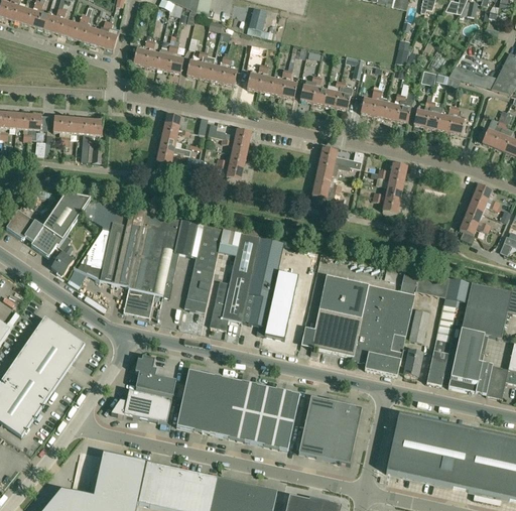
[(0,14),(9,17),(13,3),(5,0),(2,0),(0,4),(0,14)]
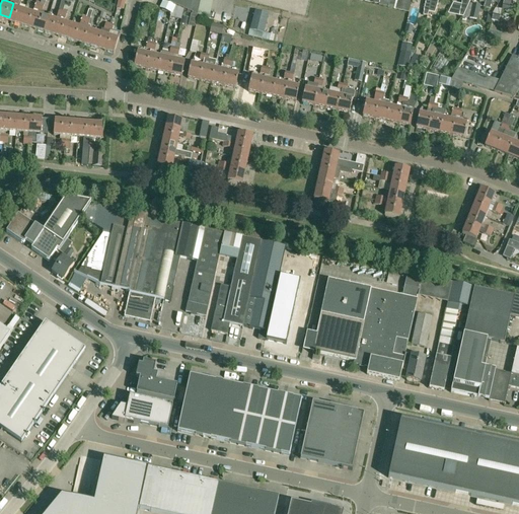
[(25,6),(17,4),(18,0),(14,0),(13,3),(9,17),(20,21),(25,6)]
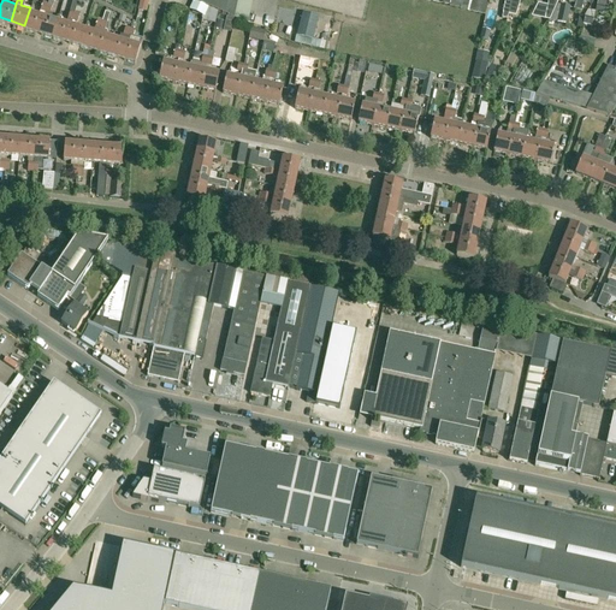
[(51,7),(53,0),(52,0),(47,0),(46,5),(43,12),(39,29),(52,34),(58,16),(51,15),(52,7),(51,7)]
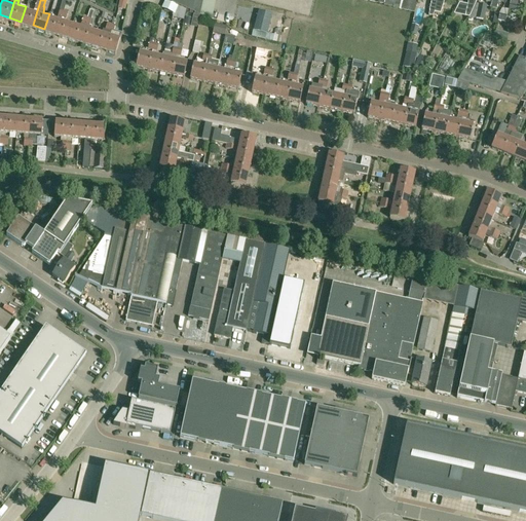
[(63,11),(64,6),(66,0),(61,0),(58,10),(63,11)]
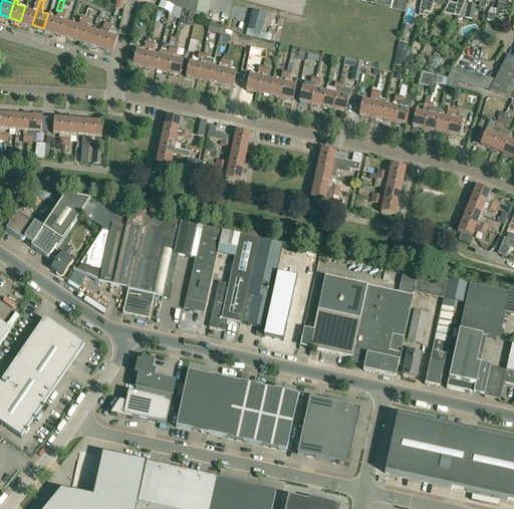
[(171,0),(173,1),(183,5),(196,11),(195,12),(196,12),(207,17),(210,0),(171,0)]
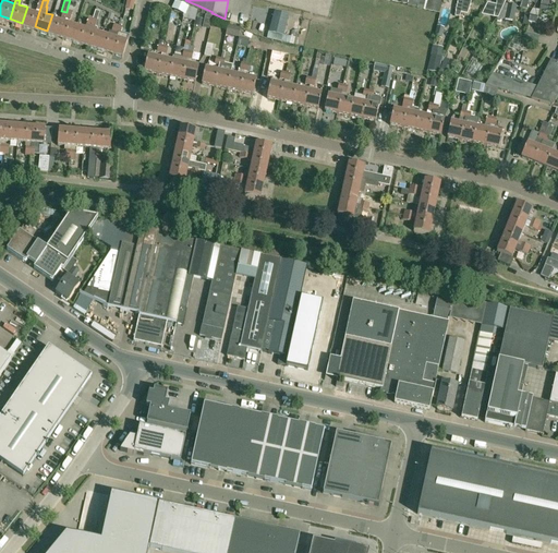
[(457,0),(456,7),(455,11),(459,12),(460,8),(463,0),(457,0)]
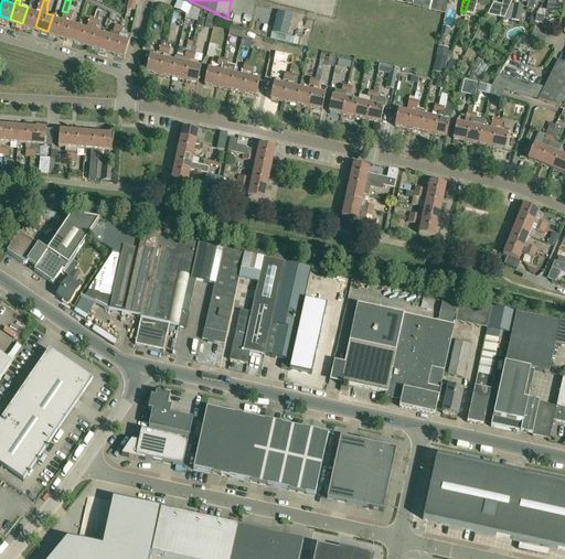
[(469,0),(466,8),(472,10),(476,1),(476,0),(469,0)]
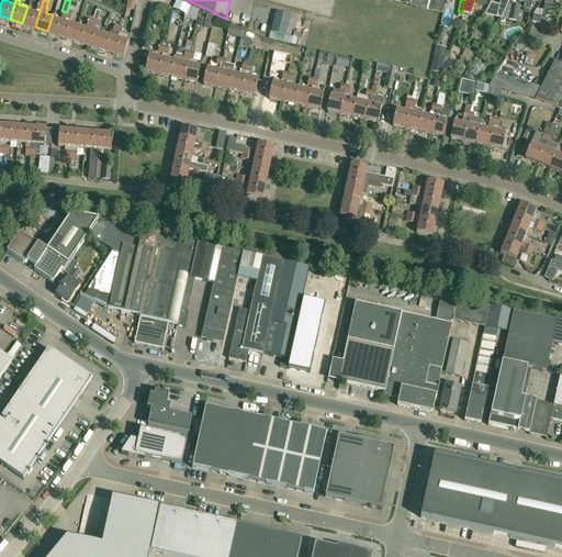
[(499,0),(497,12),(502,13),(508,0),(499,0)]
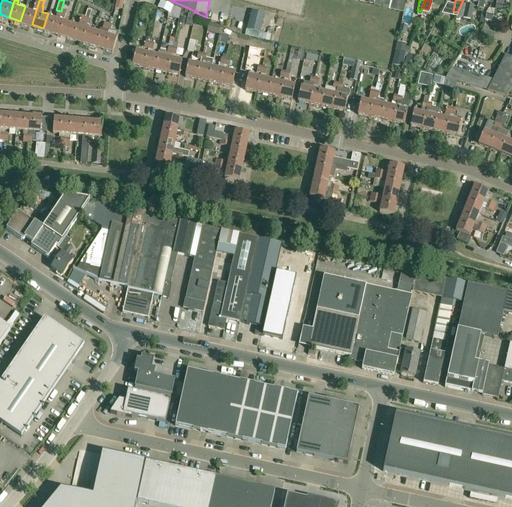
[(463,0),(457,12),(471,15),(474,1),(468,0),(463,0)]
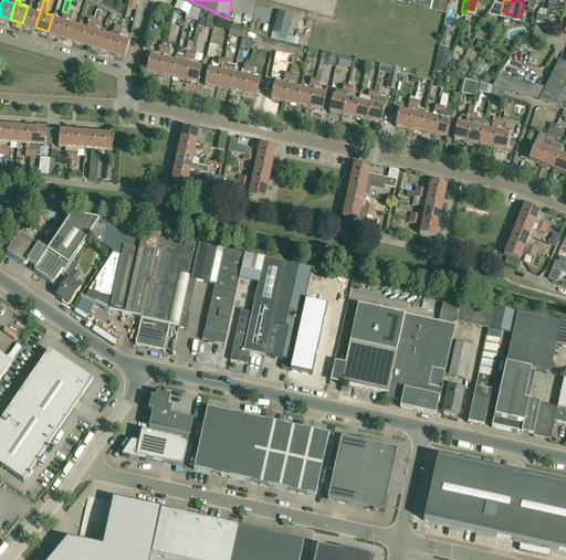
[(190,1),(186,13),(198,17),(201,6),(190,1)]
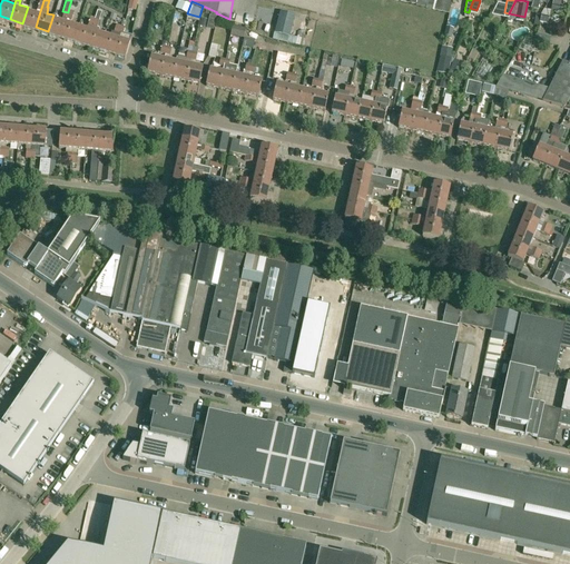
[(105,30),(98,29),(99,22),(98,22),(104,8),(98,6),(95,15),(91,27),(87,42),(99,47),(105,30)]
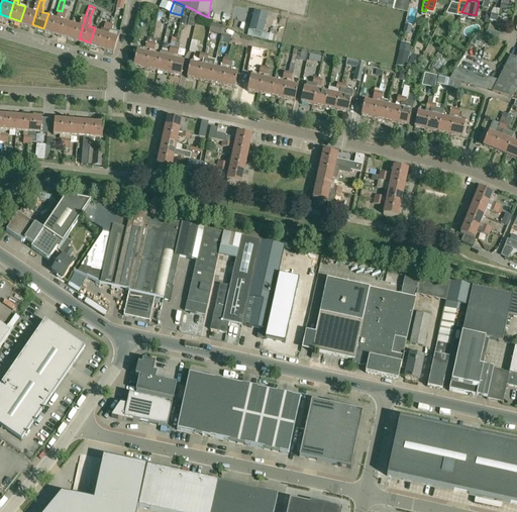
[(25,6),(20,21),(32,24),(36,10),(31,8),(25,6)]
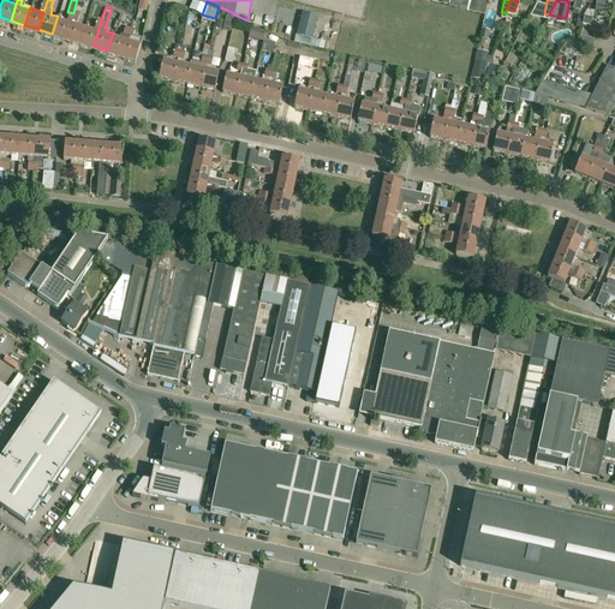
[(317,12),(303,9),(298,29),(311,33),(317,12)]
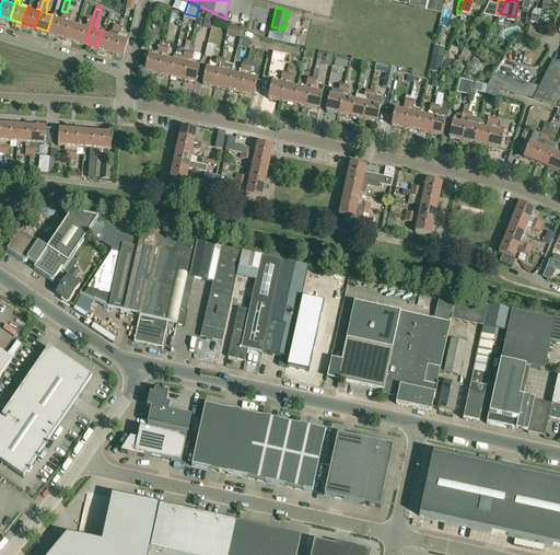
[(90,26),(93,14),(89,12),(84,24),(78,22),(72,38),(85,42),(90,26)]
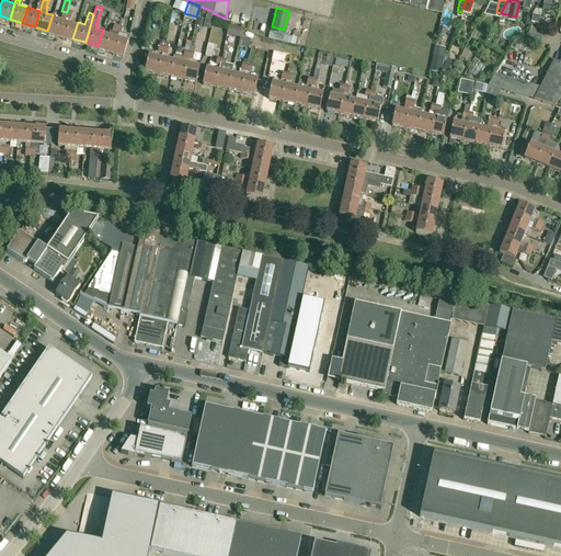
[(60,34),(65,19),(53,14),(47,31),(60,34)]
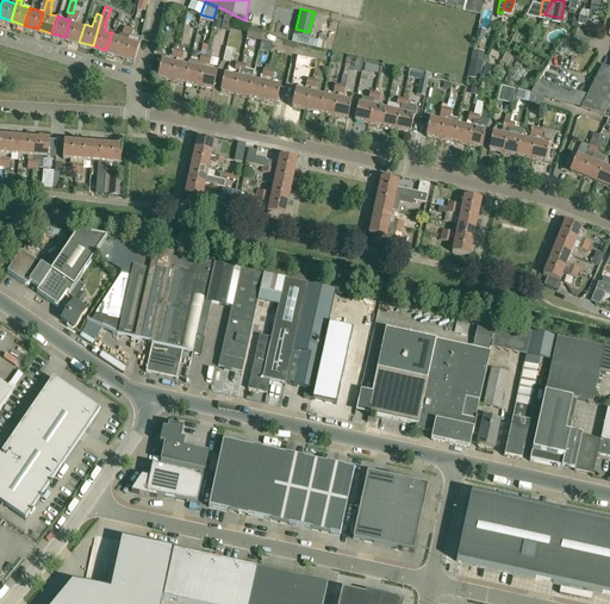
[(79,42),(85,24),(70,20),(66,37),(79,42)]
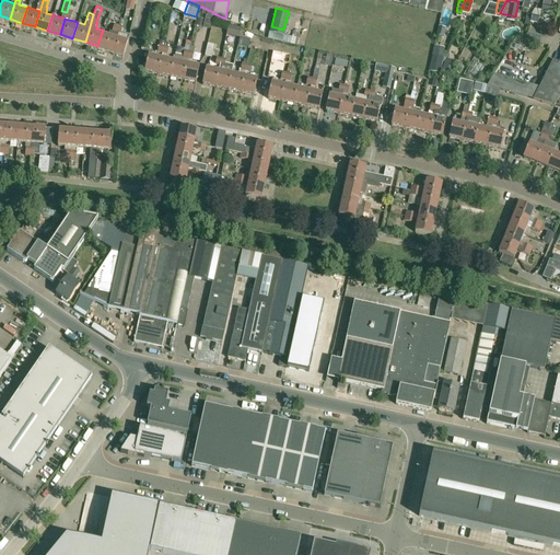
[(228,22),(226,30),(240,33),(241,25),(228,22)]
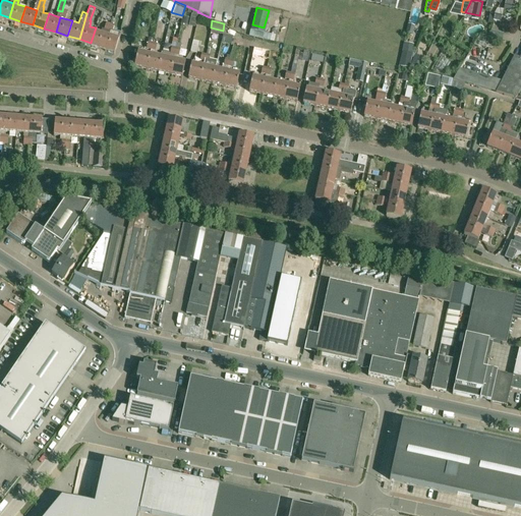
[(414,25),(414,21),(407,20),(406,25),(405,31),(412,33),(414,25)]
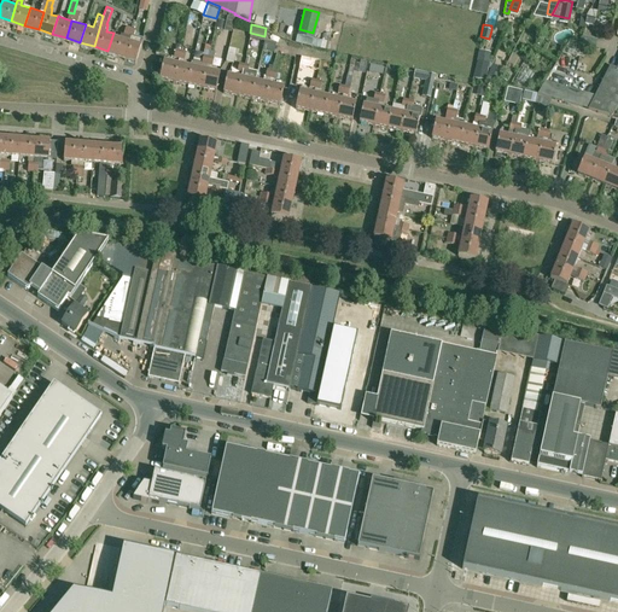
[(122,54),(127,38),(114,33),(108,51),(122,54)]
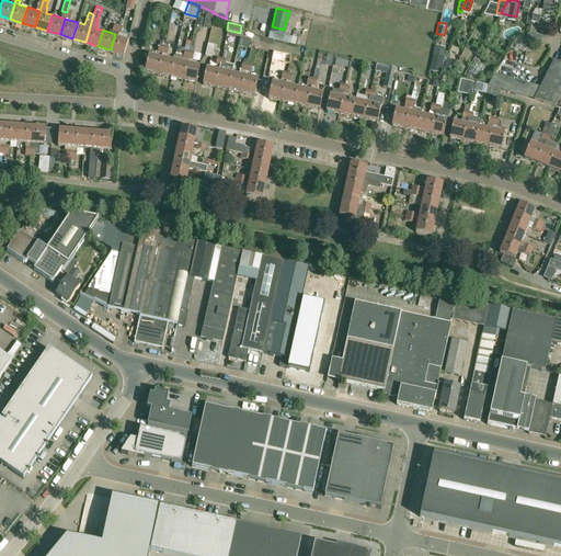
[(251,35),(240,33),(238,41),(249,43),(251,35)]
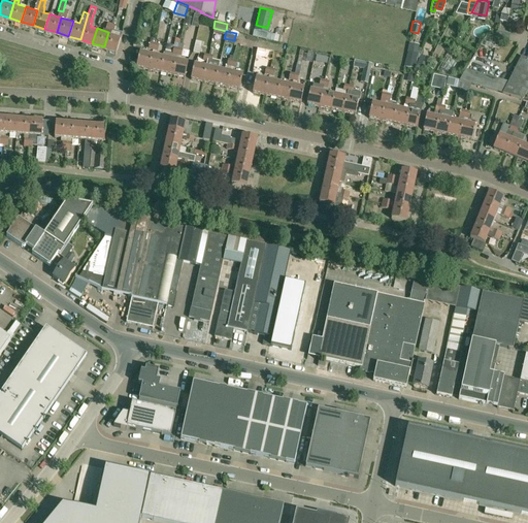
[(108,32),(104,46),(116,50),(121,35),(108,32)]
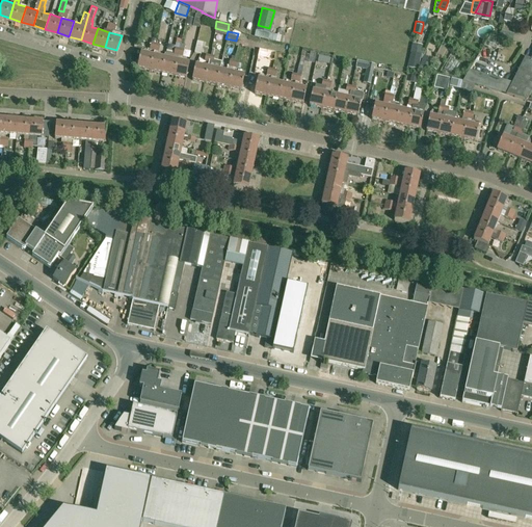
[(489,32),(484,41),(504,45),(506,35),(489,32)]
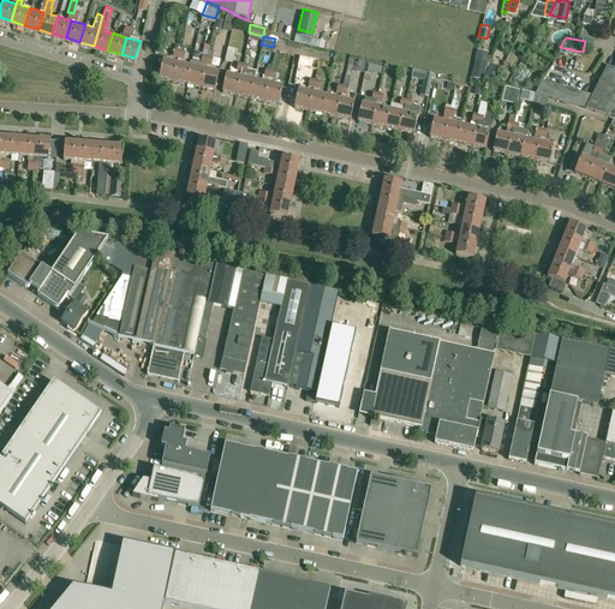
[(228,43),(226,55),(233,57),(236,45),(228,43)]
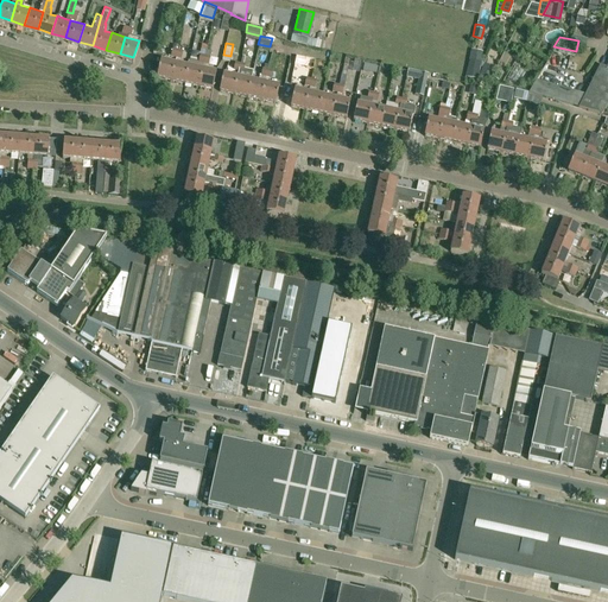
[(207,45),(200,44),(197,57),(204,58),(206,51),(207,45)]
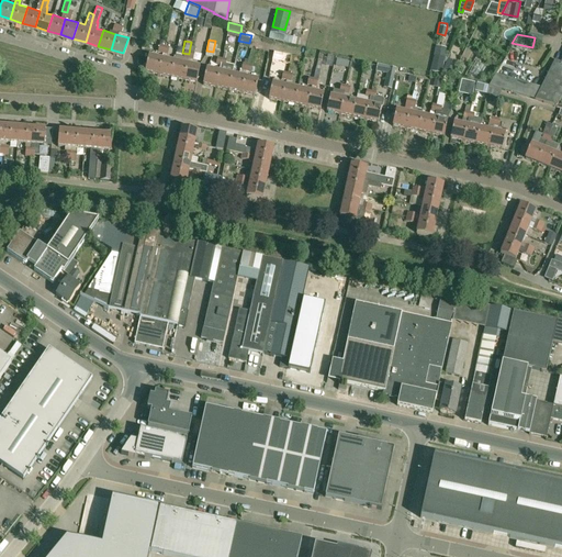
[(445,53),(434,51),(430,67),(440,69),(445,53)]
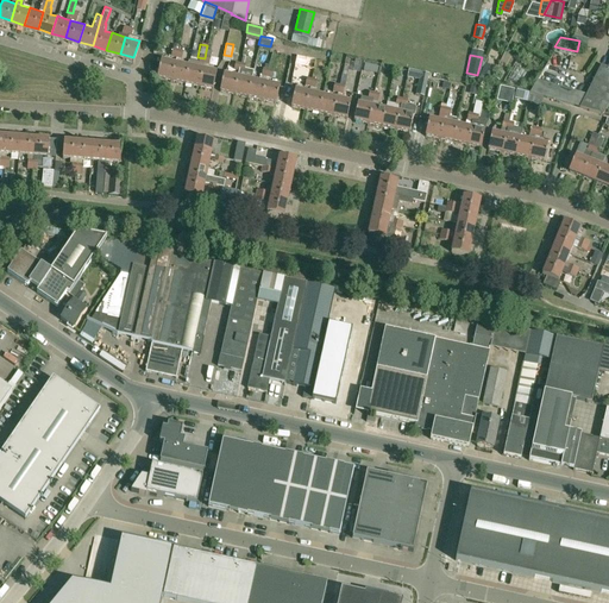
[(171,76),(175,58),(161,56),(157,73),(171,76)]
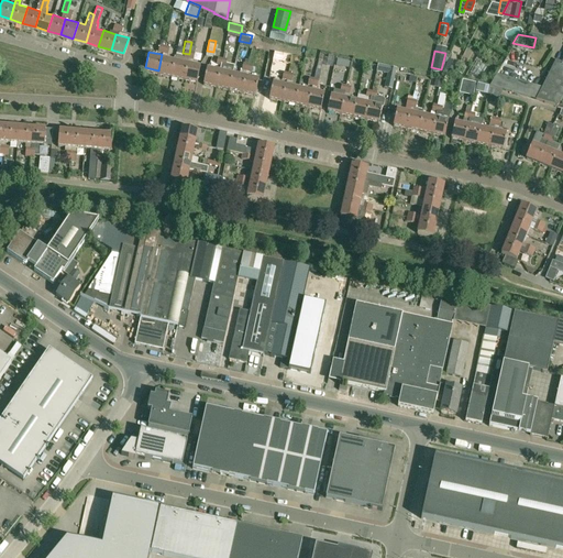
[(172,73),(175,57),(162,54),(158,70),(172,73)]
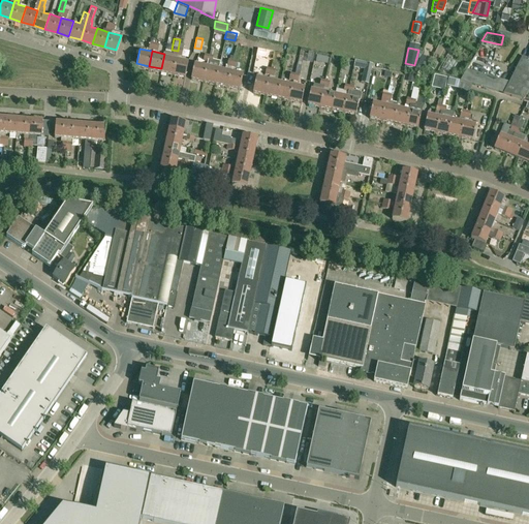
[(215,81),(218,65),(220,58),(213,56),(214,52),(212,52),(209,51),(208,57),(207,63),(204,78),(215,81)]
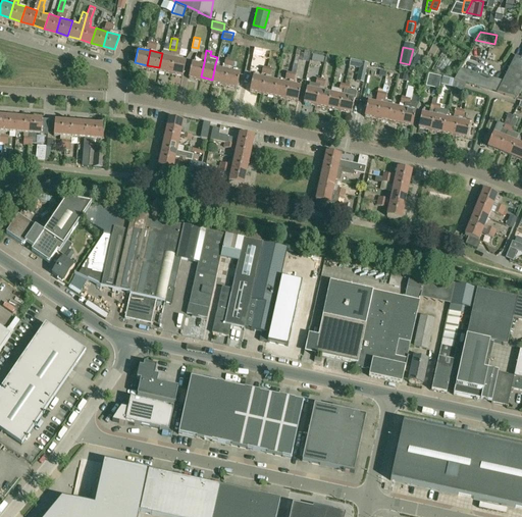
[(423,53),(415,50),(411,60),(420,63),(423,53)]
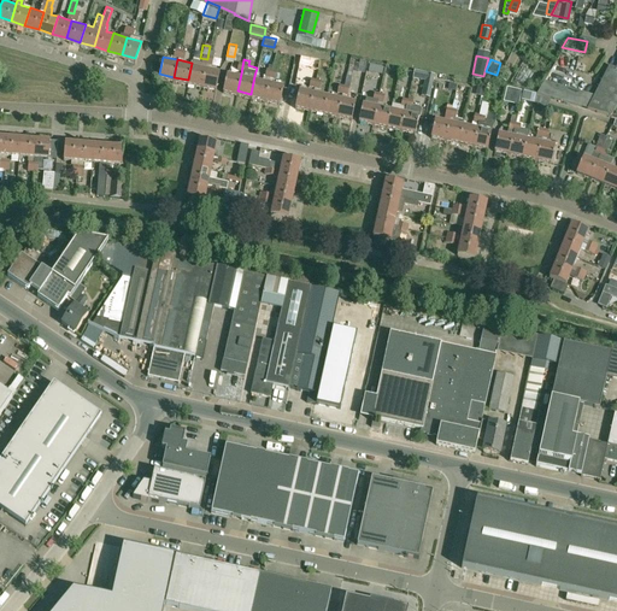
[(595,92),(588,105),(612,111),(616,101),(616,63),(611,60),(595,92)]
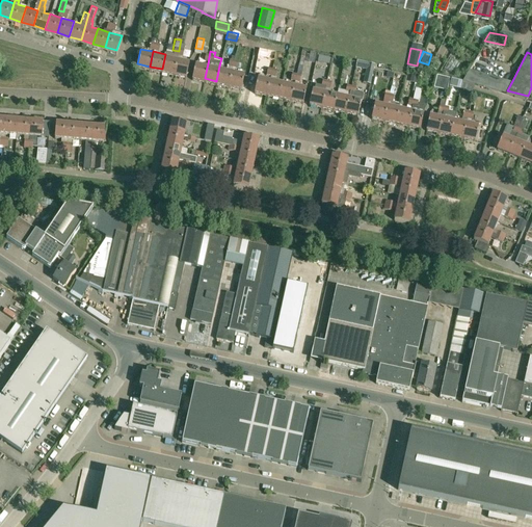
[(162,69),(174,72),(177,57),(165,54),(162,69)]
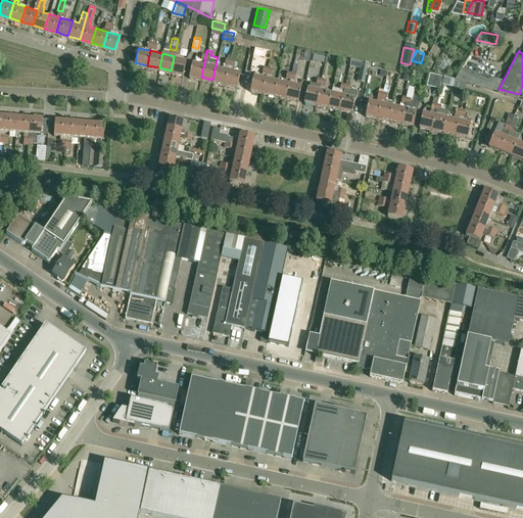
[(442,53),(436,63),(445,68),(452,58),(442,53)]
